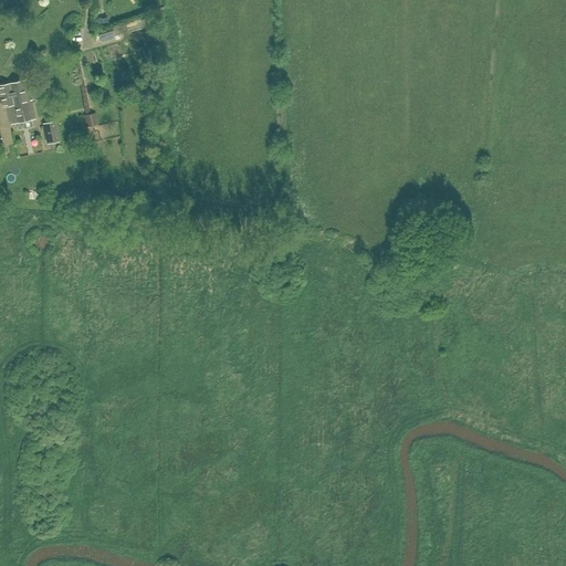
[(94,19),(97,28),(104,25),(104,24),(108,22),(106,17),(101,19),(101,18),(94,19)]
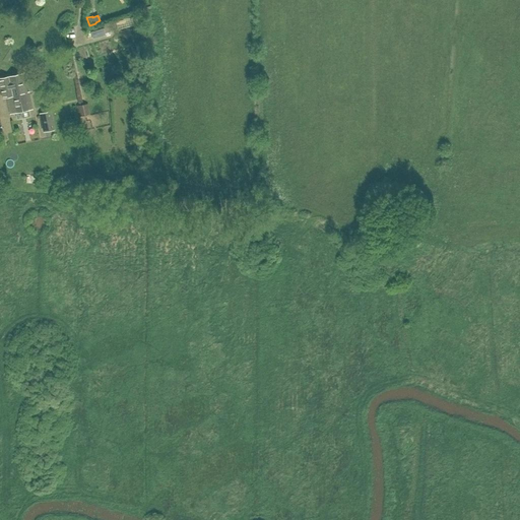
[(0,79),(0,83),(2,90),(6,89),(9,106),(7,106),(9,115),(33,109),(28,92),(25,93),(22,84),(26,84),(24,74),(0,79)]
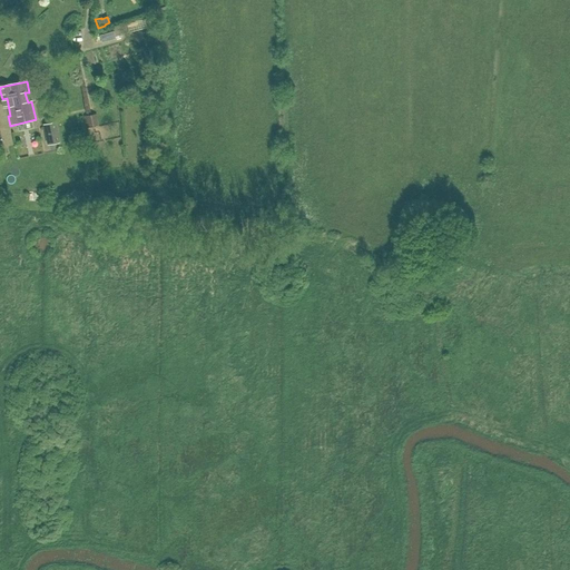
[(95,114),(85,116),(87,129),(98,127),(95,114)]
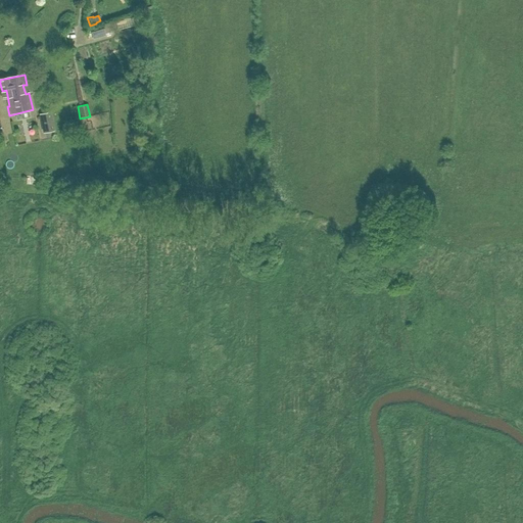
[(40,114),(44,133),(55,130),(51,112),(40,114)]
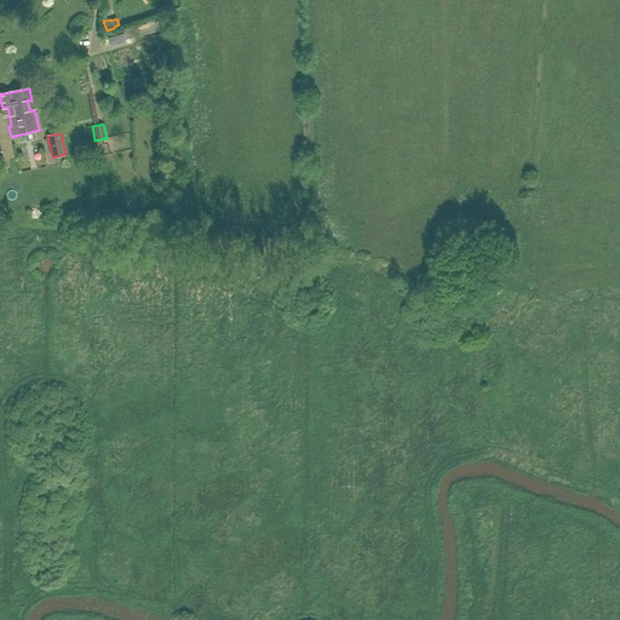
[(9,144),(11,160),(18,159),(16,143),(9,144)]
